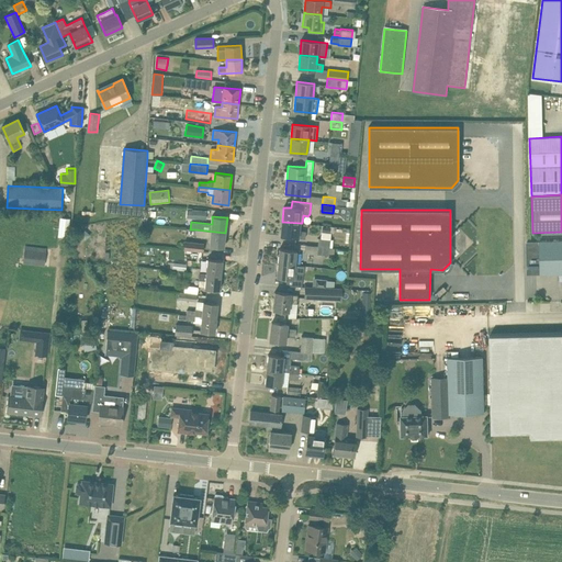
[(300,223),(282,222),(281,236),(305,238),(306,231),(299,229),(300,223)]
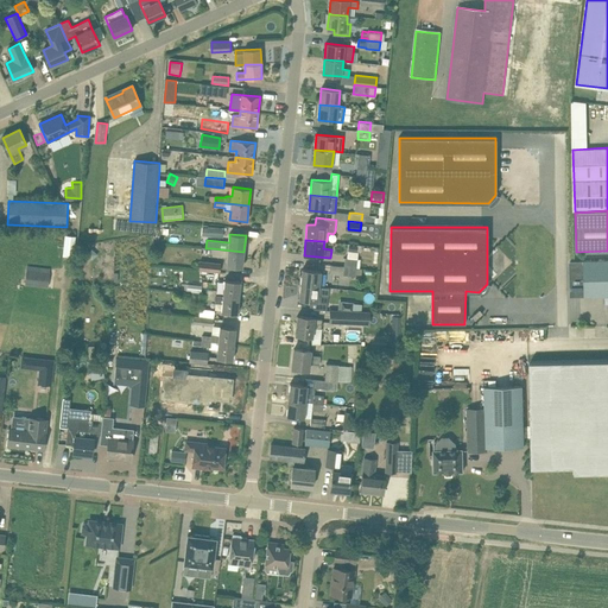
[(348,252),(348,258),(358,259),(359,252),(358,252),(358,246),(354,246),(353,252),(348,252)]
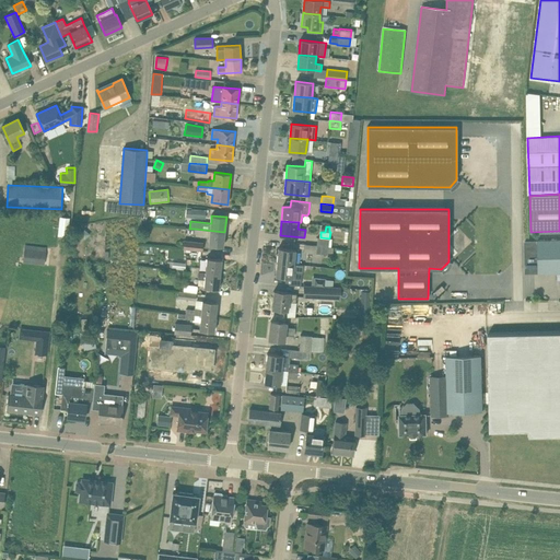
[(224,232),(195,229),(194,235),(209,237),(209,245),(223,247),(224,232)]
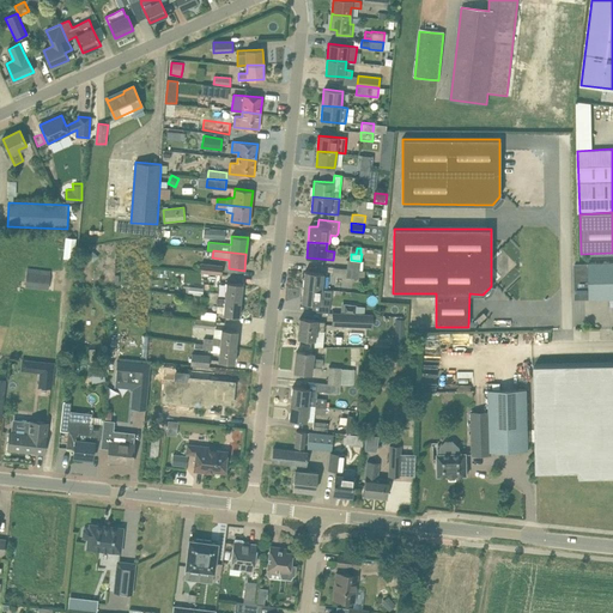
[(347,260),(347,268),(359,269),(360,261),(351,260),(347,260)]
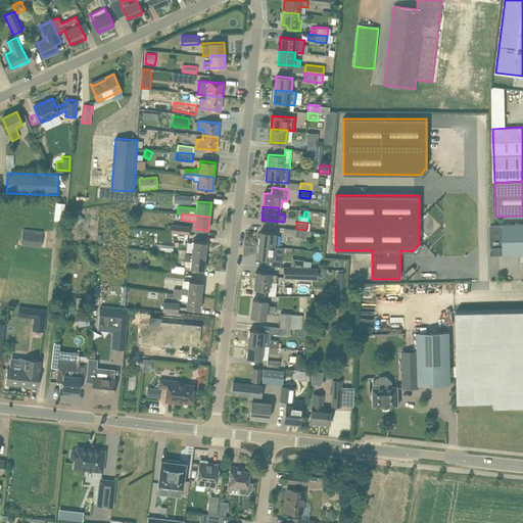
[(522,224),(503,225),(503,255),(522,254),(522,224)]
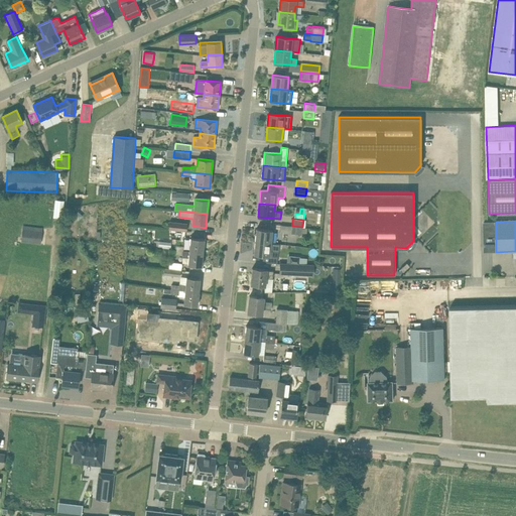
[(168,230),(186,231),(187,223),(169,222),(168,230)]
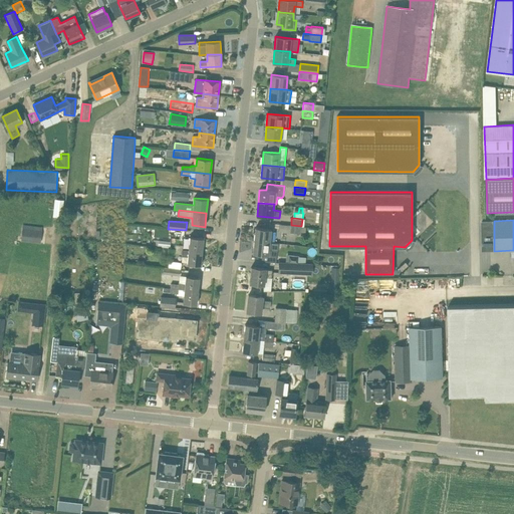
[(290,232),(301,234),(301,232),(301,227),(301,226),(291,225),(290,232)]
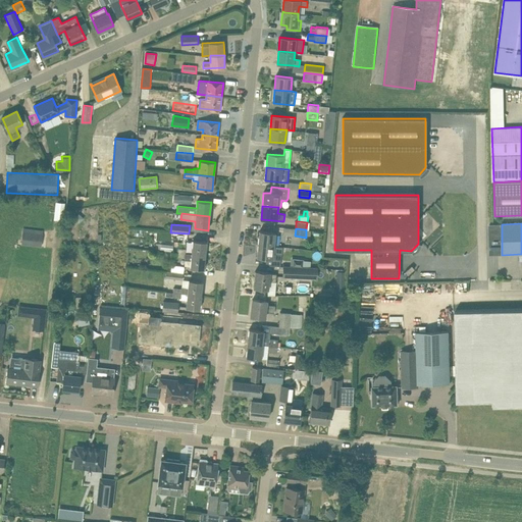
[(21,245),(42,247),(43,233),(22,231),(21,245)]
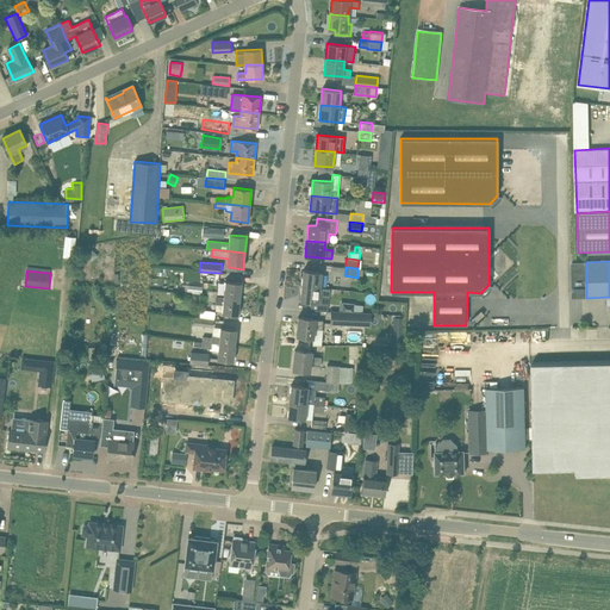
[(304,271),(302,286),(321,287),(322,272),(304,271)]
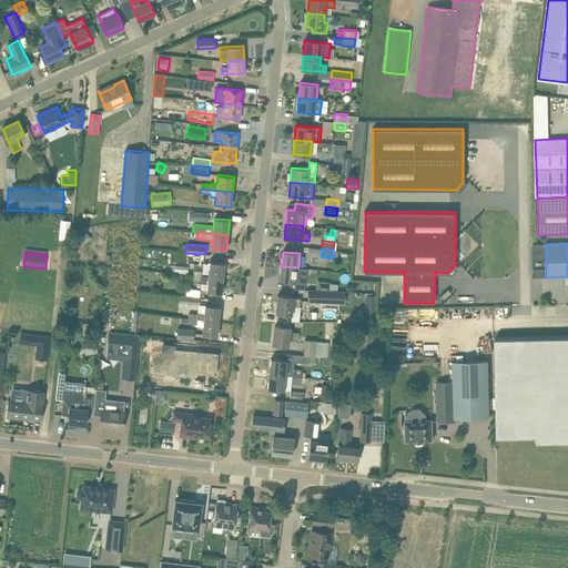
[(210,262),(209,276),(223,279),(225,263),(210,262)]
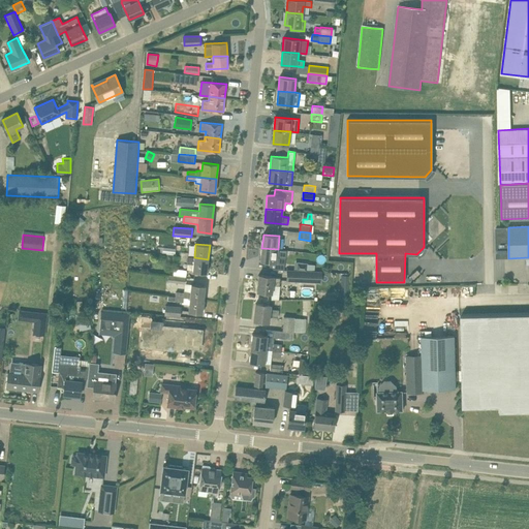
[(261,248),(260,261),(271,262),(270,269),(284,270),(285,257),(277,256),(278,249),(261,248)]
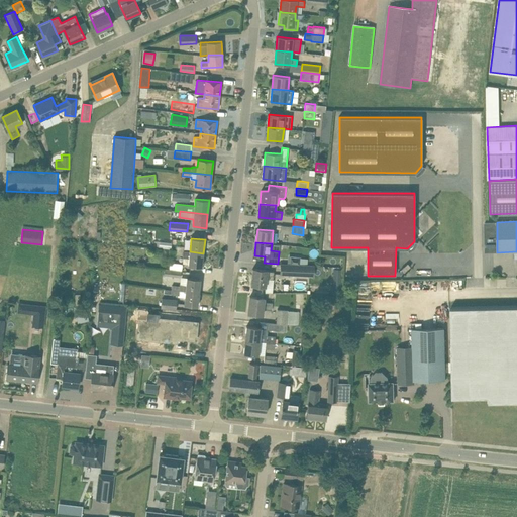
[(184,250),(176,249),(175,255),(184,256),(183,257),(189,257),(188,266),(202,267),(203,253),(190,251),(184,250)]
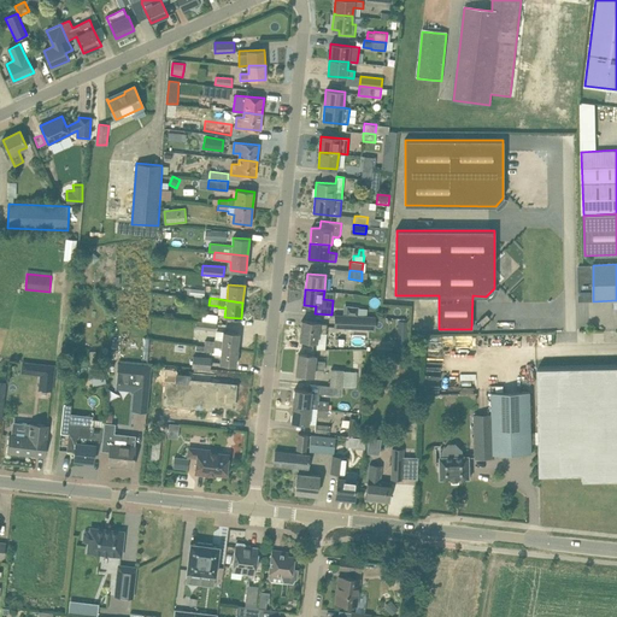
[(346,313),(350,313),(358,313),(358,310),(359,305),(347,304),(346,313)]
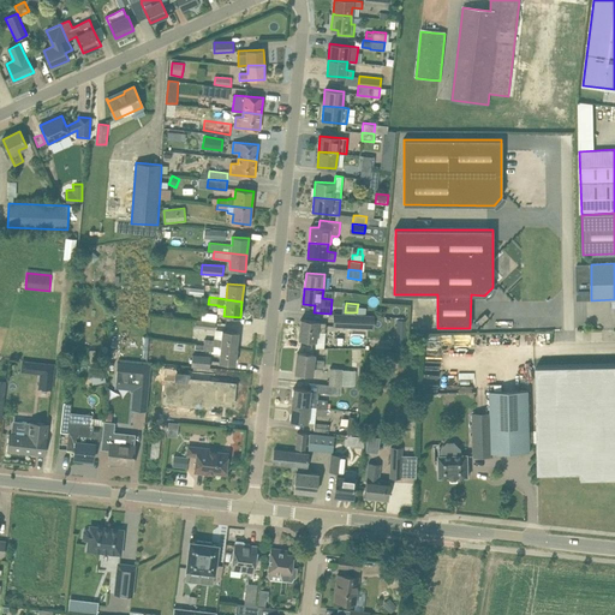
[(375,316),(334,314),(333,326),(370,328),(370,323),(375,324),(375,316)]
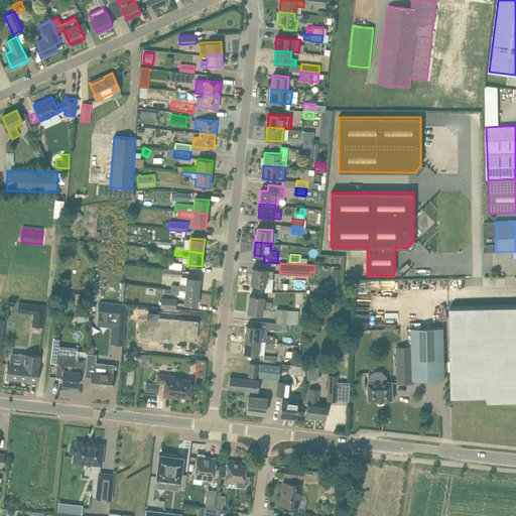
[(175,269),(167,269),(164,268),(163,274),(180,277),(181,270),(180,270),(175,269)]
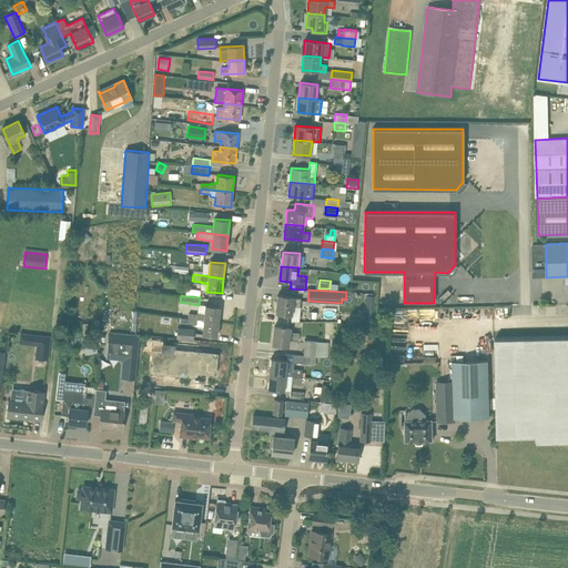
[(276,313),(292,314),(293,307),(300,308),(301,298),(294,297),(294,296),(277,295),(276,313)]
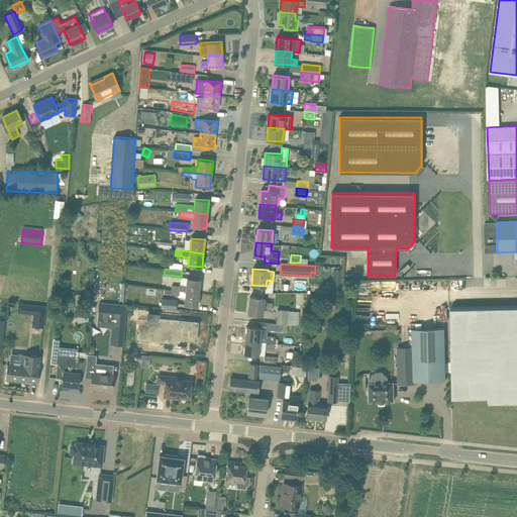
[(172,285),(172,290),(199,293),(200,279),(187,278),(186,285),(180,285),(180,286),(172,285)]
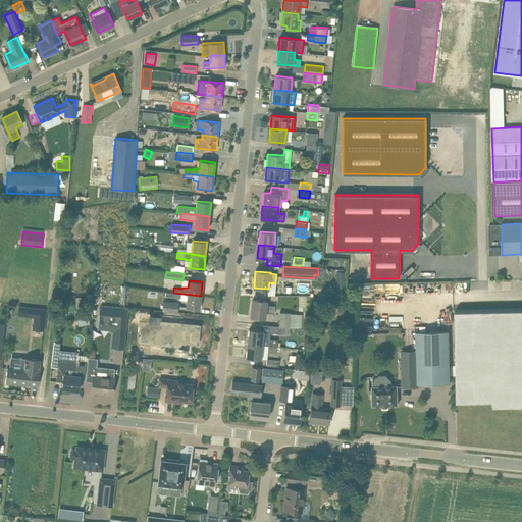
[(311,285),(296,285),(295,294),(311,295),(311,285)]
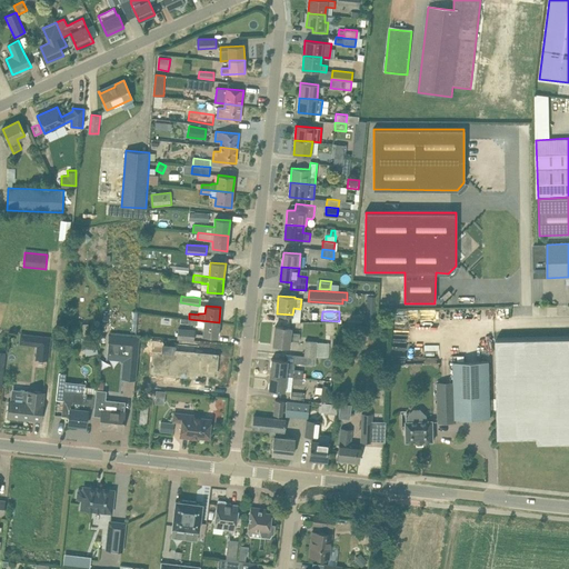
[(219,322),(189,319),(188,323),(196,325),(196,327),(203,328),(202,336),(218,337),(219,322)]
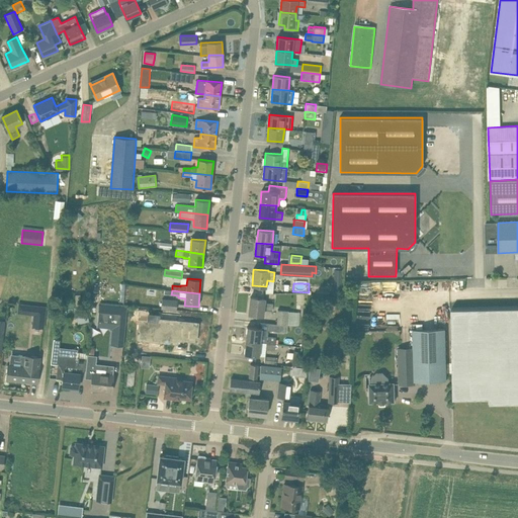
[(264,303),(264,298),(251,296),(249,314),(262,316),(263,311),(271,312),(272,304),(264,303)]
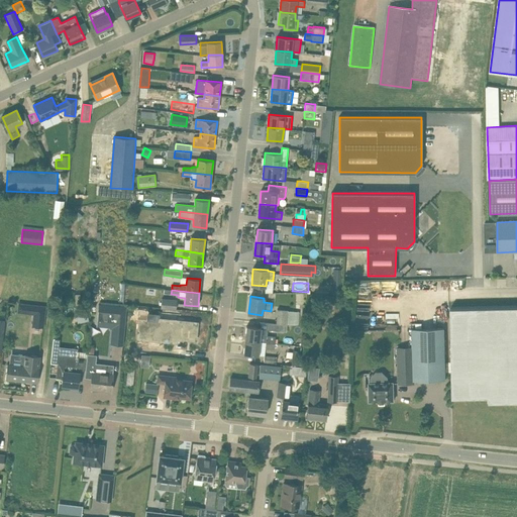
[(161,308),(177,309),(178,299),(162,298),(161,308)]
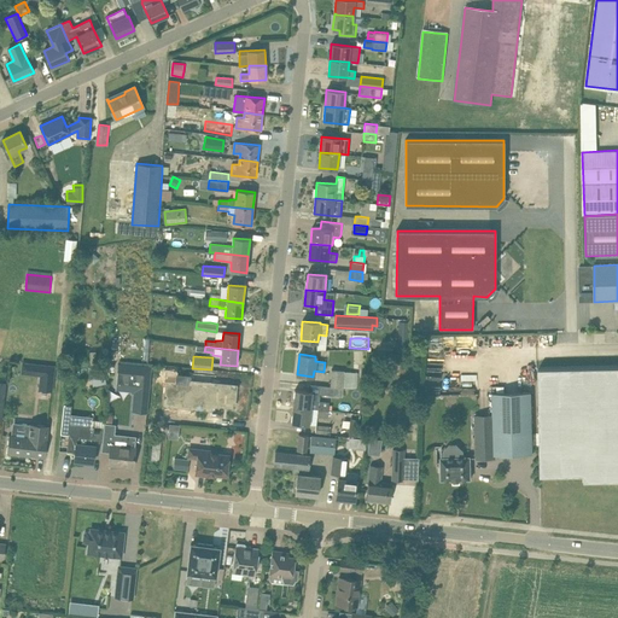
[(394,372),(404,373),(406,360),(394,360),(394,372)]
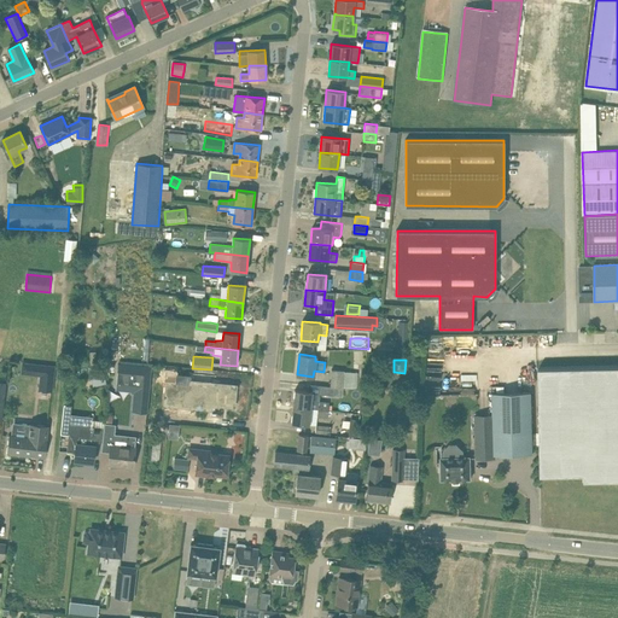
[(23,363),(22,373),(41,375),(39,389),(52,390),(54,367),(23,363)]
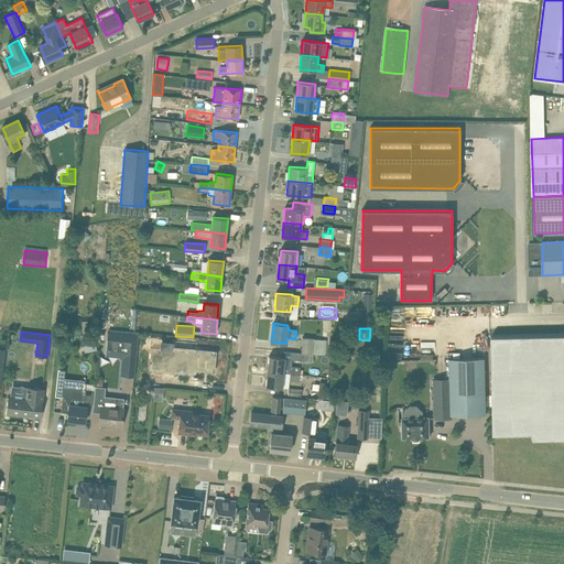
[(108,332),(106,356),(122,358),(136,359),(138,335),(108,332)]
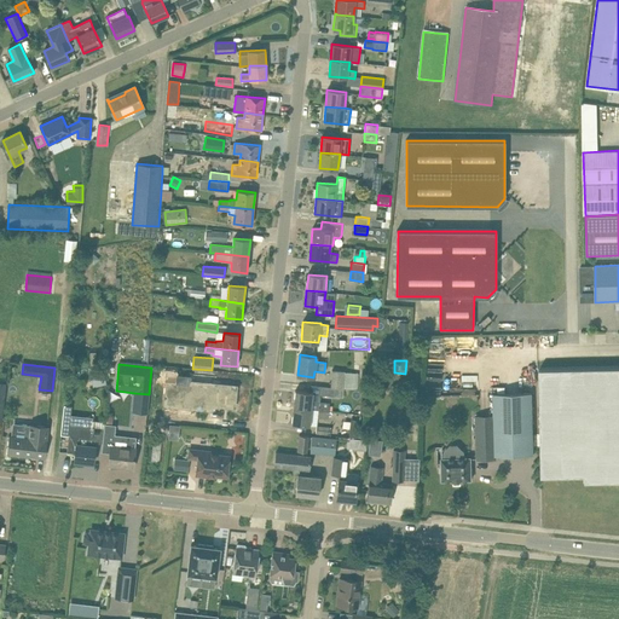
[(618,366),(539,369),(542,476),(585,476),(585,481),(618,480),(618,366)]
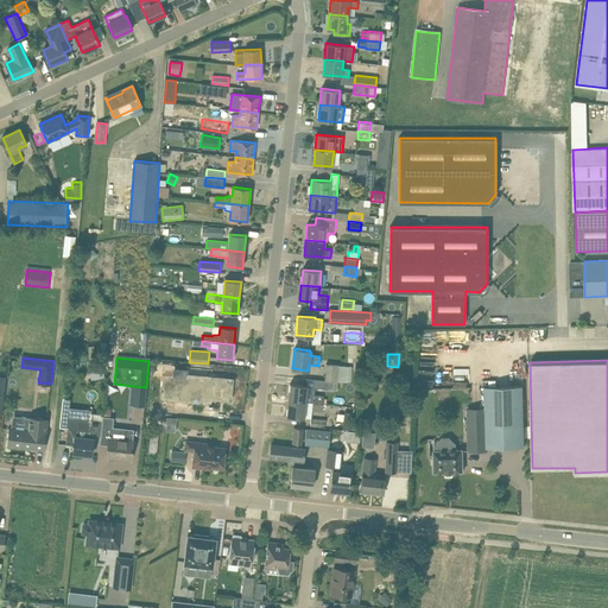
[(325,380),(335,381),(337,381),(352,384),(353,367),(340,365),(327,363),(325,380)]
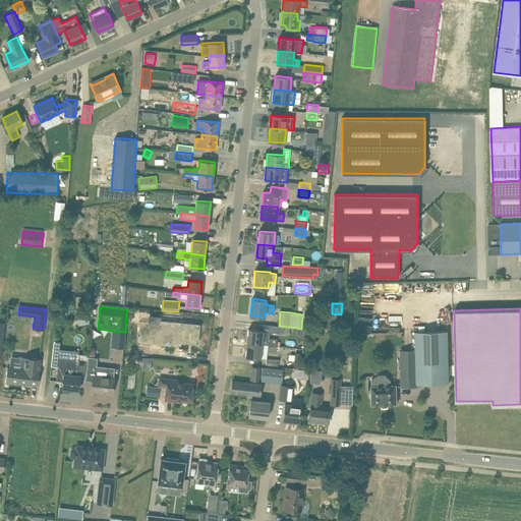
[(140,324),(139,341),(167,344),(172,345),(173,338),(178,339),(177,341),(196,343),(198,326),(201,326),(177,323),(178,315),(161,314),(161,317),(150,316),(150,312),(140,312),(139,324),(140,324)]
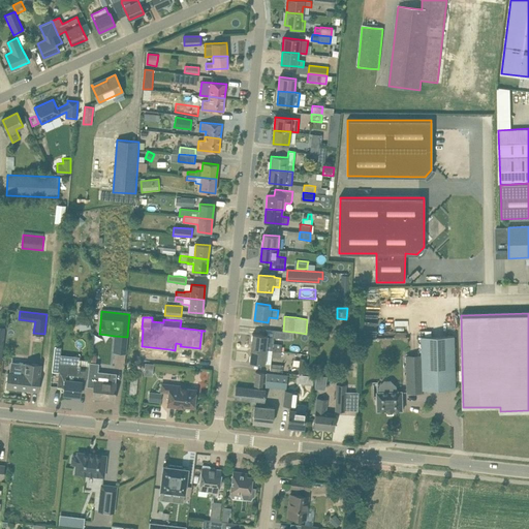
[(275,330),(274,336),(275,336),(275,337),(286,339),(293,339),(293,332),(291,332),(283,331),(275,330)]
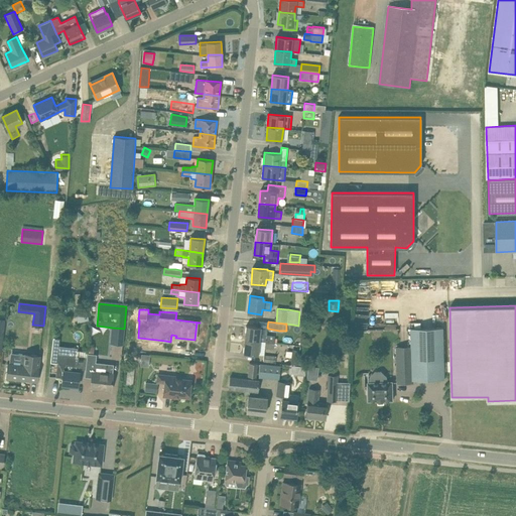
[(246,326),(245,340),(261,342),(266,342),(273,343),(274,337),(267,336),(262,335),(263,328),(246,326)]
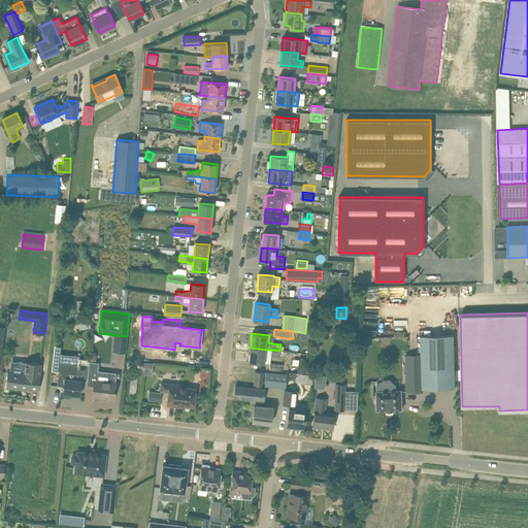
[(421,336),(422,354),(423,389),(455,388),(454,335),(421,336)]
